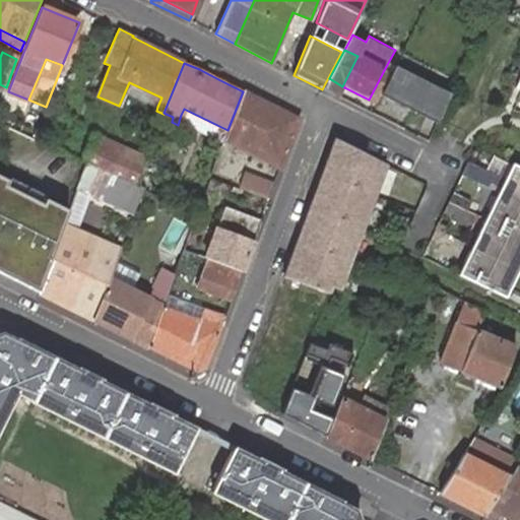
[(394,68),(381,95),(438,123),(449,94),(394,68)]
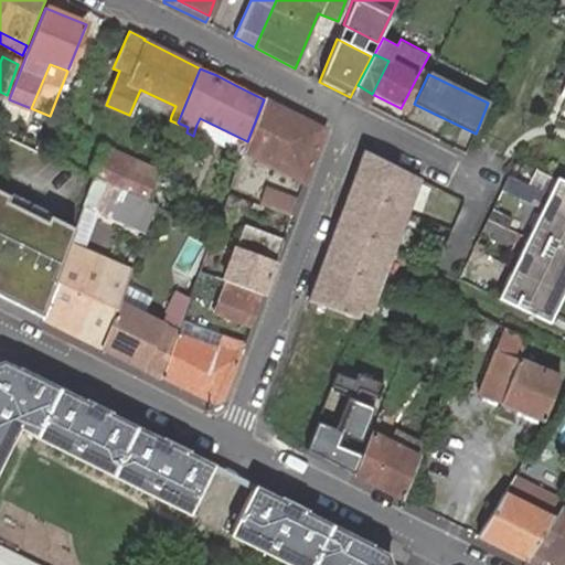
[(140,89),(136,99),(171,116),(176,106),(140,89)]
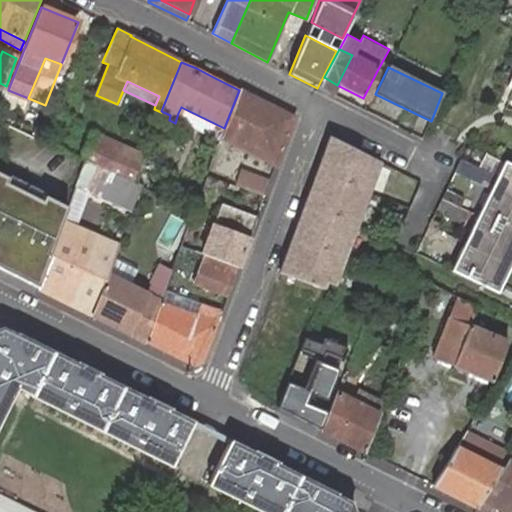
[(275,165),(293,118),(239,90),(221,138),(275,165)]
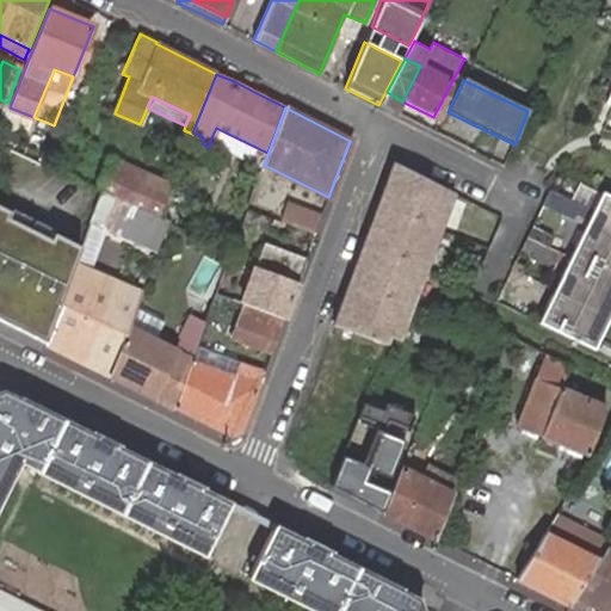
[(264,161),(267,153),(216,128),(213,135),(264,161)]
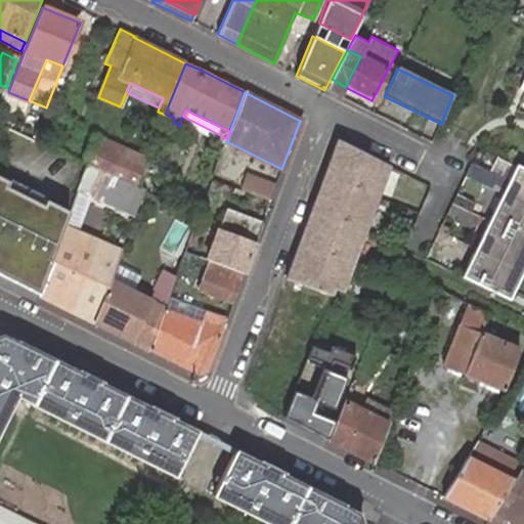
[(163,119),(165,115),(158,112),(155,118),(162,121),(163,119)]
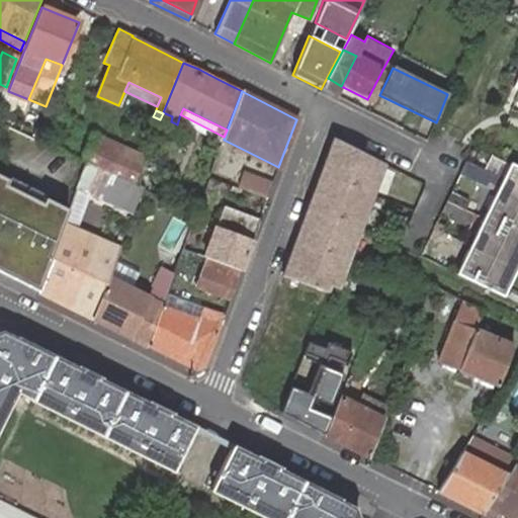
[(172,116),(163,112),(163,113),(161,117),(171,121),(172,116)]
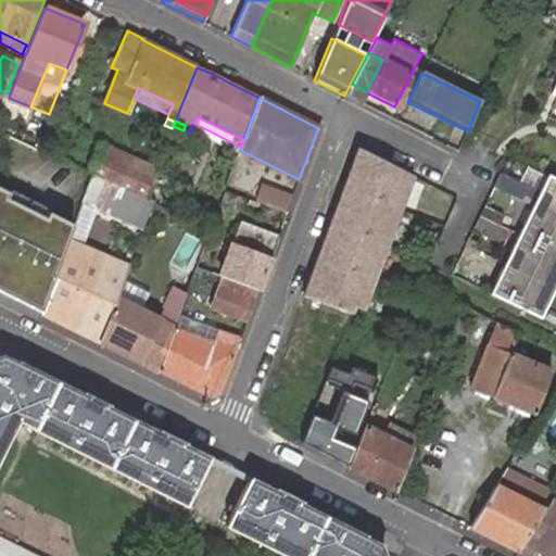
[(91,175),(147,200),(152,184),(156,172),(99,146),(87,173),(91,175)]
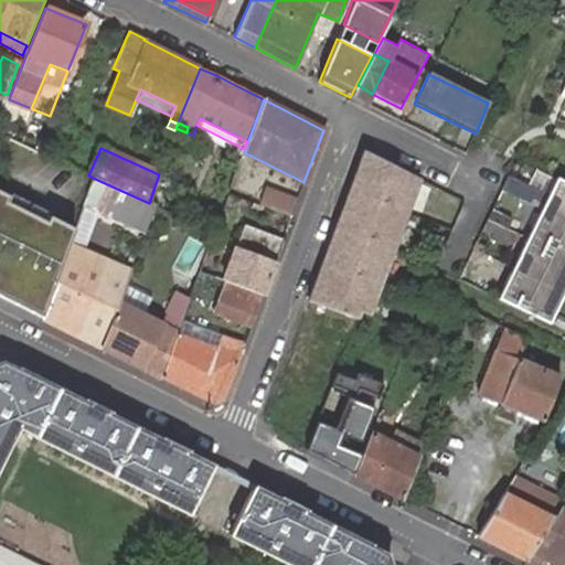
[(407,214),(419,179),(363,151),(307,301),(351,317),(356,319),(360,311),(370,315),(381,285),(394,249),(407,214)]
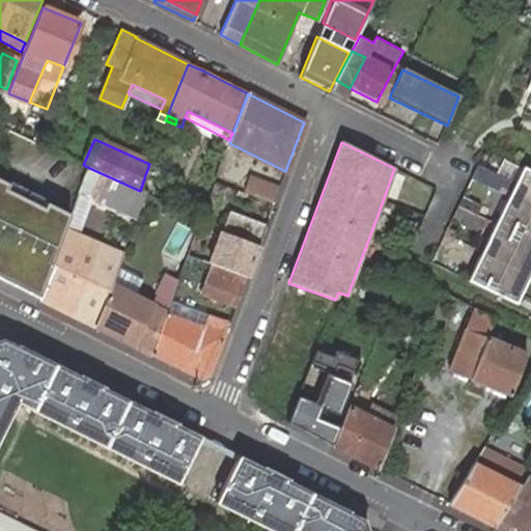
[(485,150),(472,178),(509,197),(523,169),(504,160),(496,177),(481,170),(490,152),(485,150)]
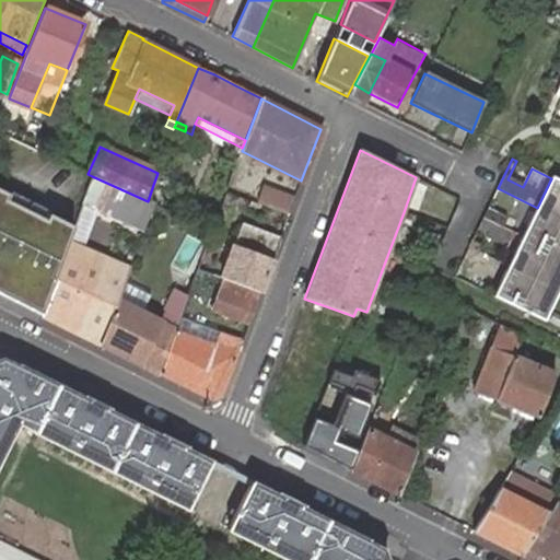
[(94,208),(143,230),(153,203),(148,201),(92,176),(74,229),(72,234),(83,238),(94,208)]
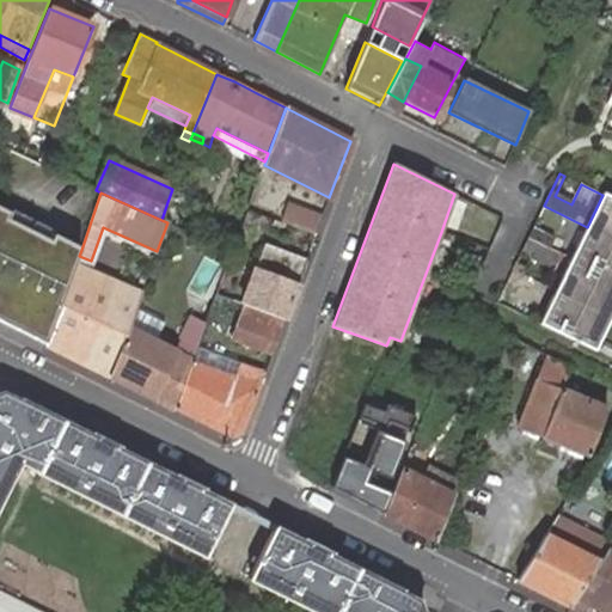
[(556,291),(540,324),(593,348),(611,310),(611,199),(603,195),(587,227),(571,259),(564,274),(556,291)]
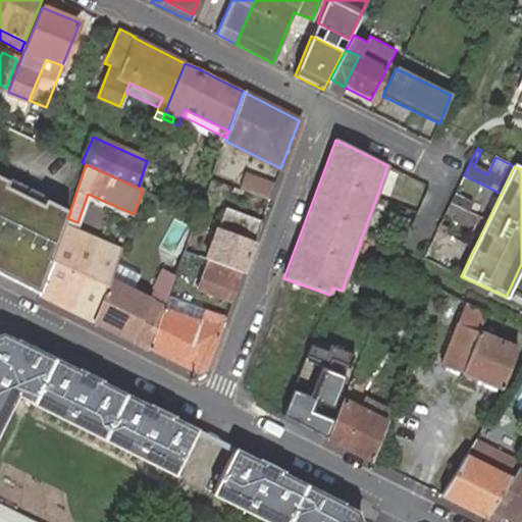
[(159,181),(143,172),(138,188),(143,190),(151,195),(159,181)]
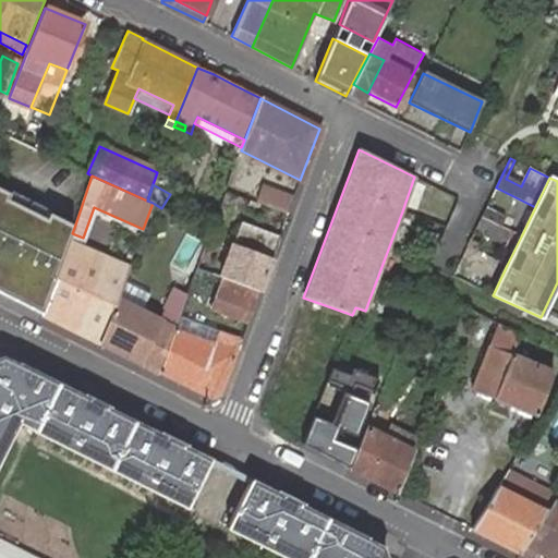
[(263,186),(257,203),(288,214),(293,198),(263,186)]
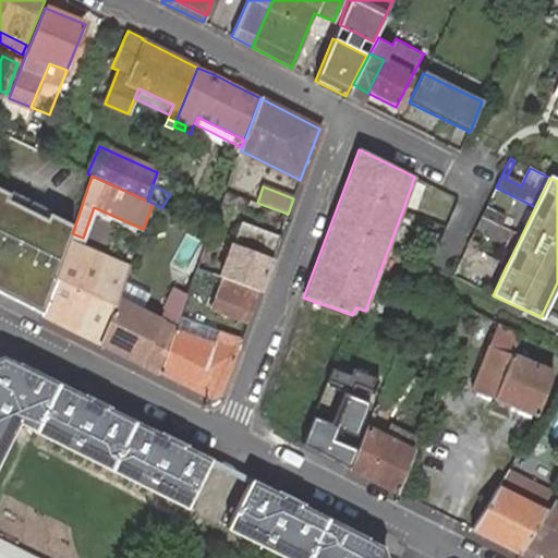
[(0,293),(41,315),(69,243),(72,233),(74,228),(0,190),(0,293)]
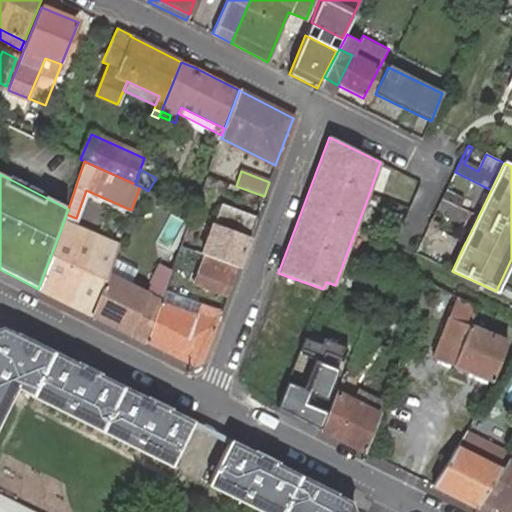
[(478,217),(442,199),(436,211),(472,229),(478,217)]
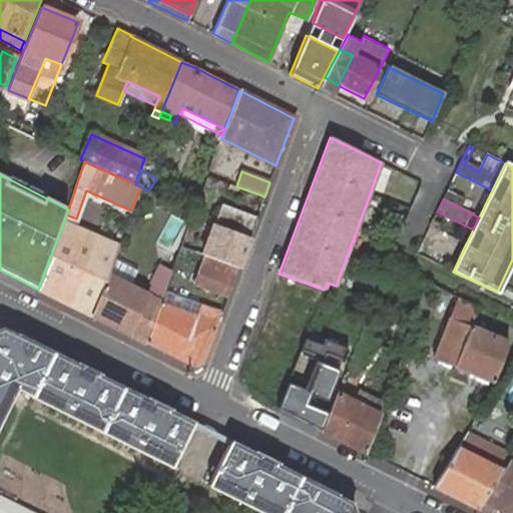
[(213,224),(202,254),(205,257),(238,269),(249,238),(257,217),(221,204),(213,224)]
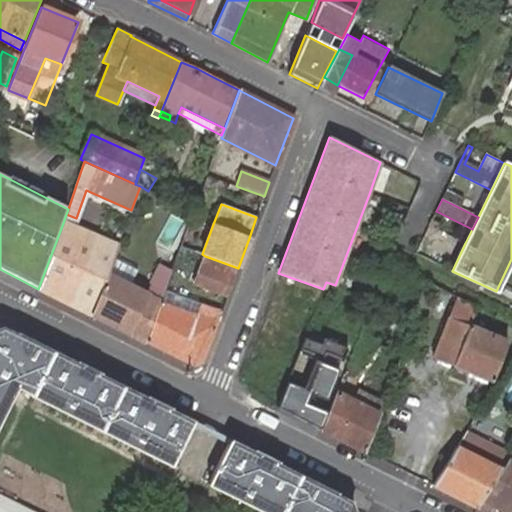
[(38,289),(91,315),(106,276),(117,246),(63,223),(38,289)]
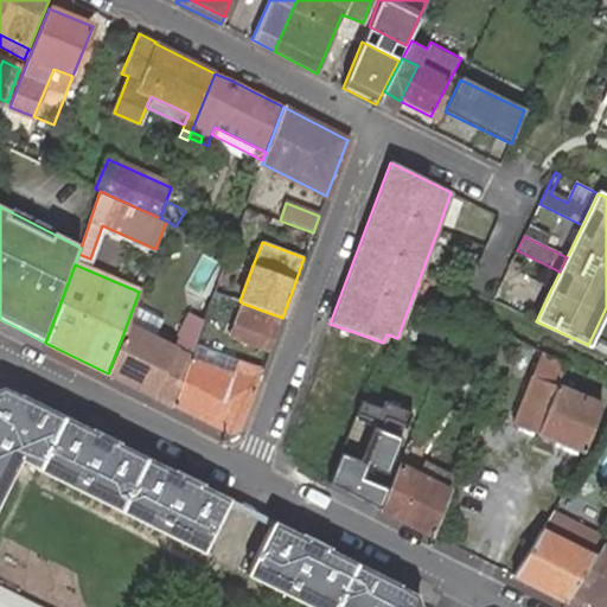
[(509,268),(500,283),(538,302),(547,286),(509,268)]
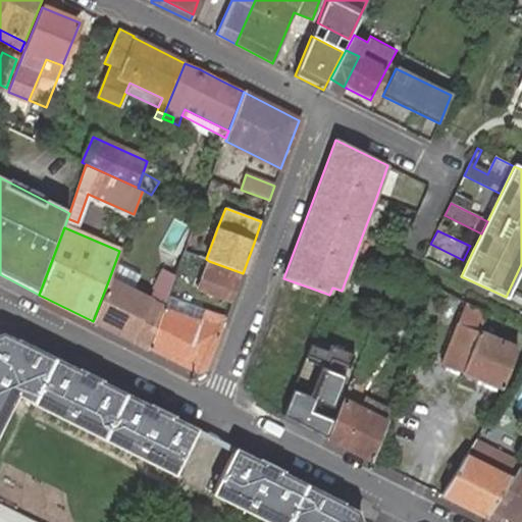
[(180,261),(176,272),(184,276),(189,264),(180,261)]
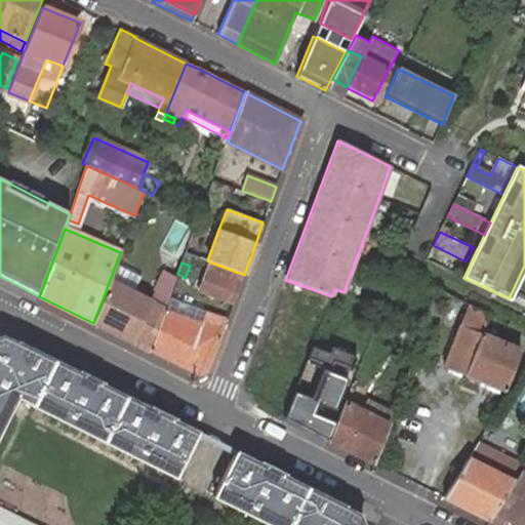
[(244,275),(210,263),(199,290),(233,305),(244,275)]
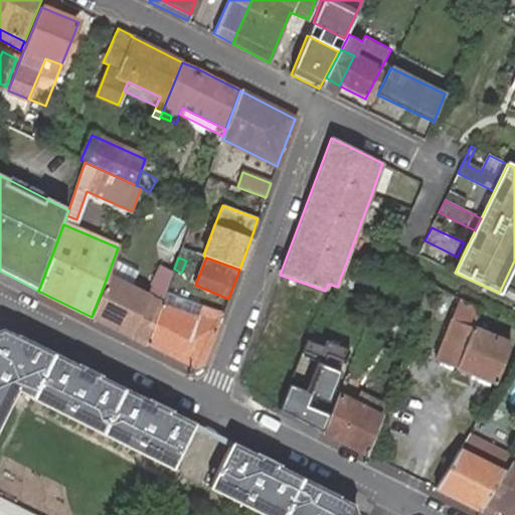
[(130,336),(147,344),(161,304),(107,278),(92,317),(130,336)]
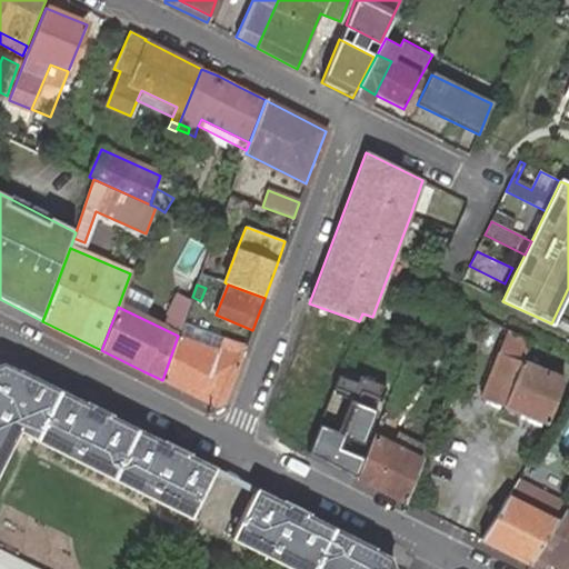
[(526,348),(529,341),(508,333),(481,399),(502,407),(517,369),(520,362),(526,350),(526,348)]
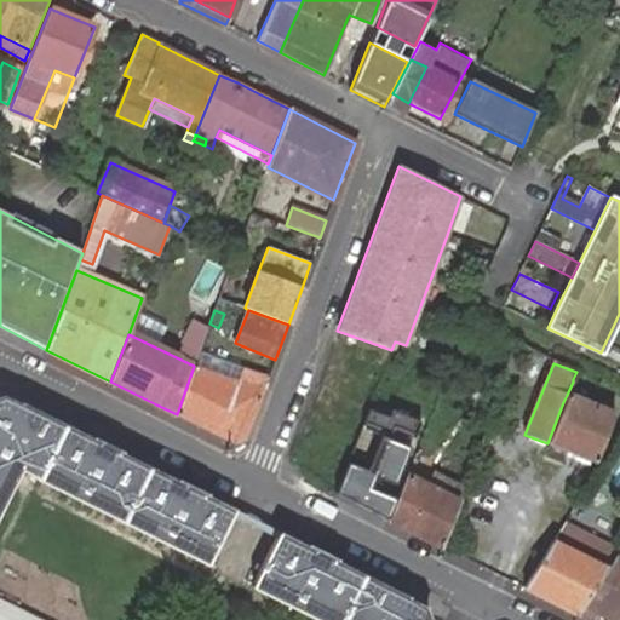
[(194,366),(177,414),(235,443),(245,440),(269,378),(244,368),(239,382),(194,366)]
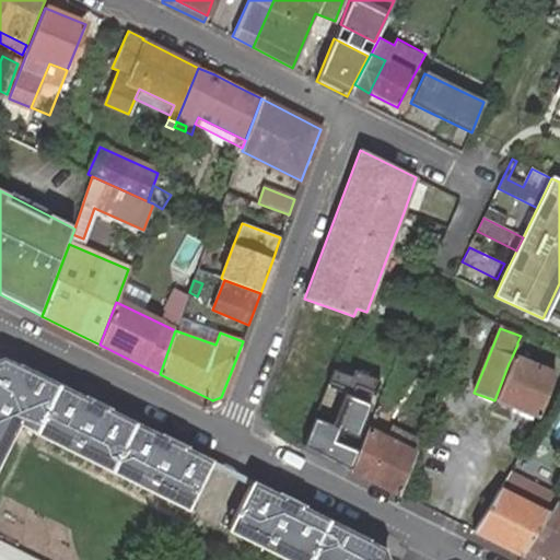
[(509,363),(494,400),(537,418),(548,391),(555,374),(541,370),(547,357),(517,345),(512,357),(509,363)]
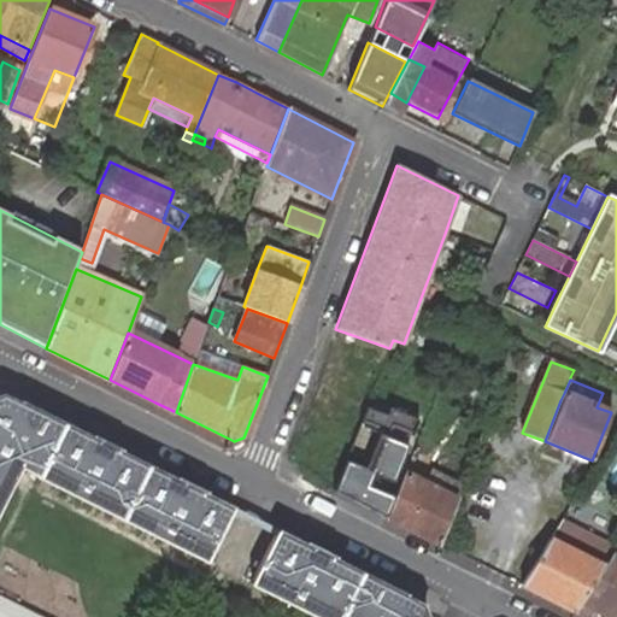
[(0,504),(19,466),(39,475),(37,477),(206,560),(212,551),(233,510),(203,495),(204,494),(177,481),(177,482),(118,452),(119,451),(93,438),(93,440),(22,404),(21,406),(3,397),(0,397),(0,504)]
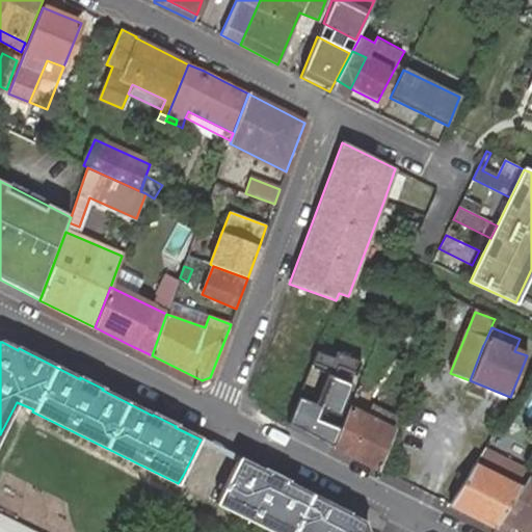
[(362,356),(337,346),(331,357),(315,350),(288,422),(334,447),(341,427),(317,417),(321,407),(338,415),(353,380),(336,373),(340,363),(356,370),(362,356)]
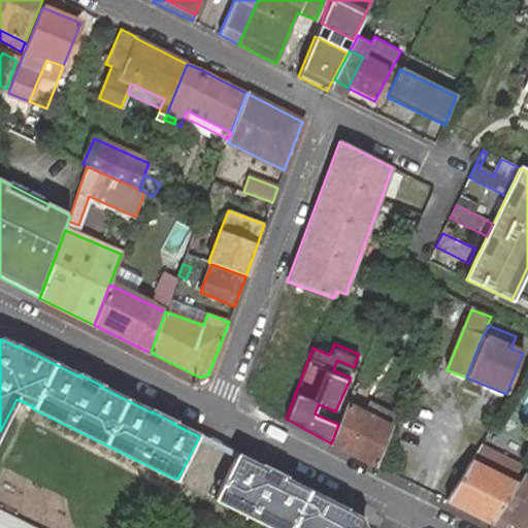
[(517,368),(525,373),(527,368),(527,344),(523,353),(517,368)]
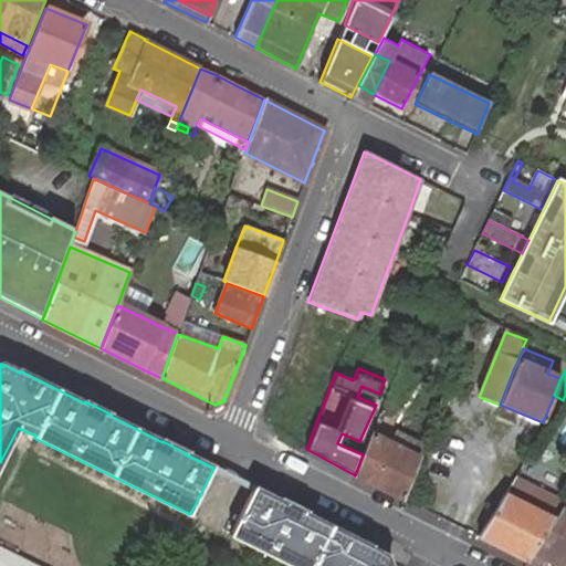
[(355,475),(402,500),(419,459),(371,435),(363,454),(355,475)]
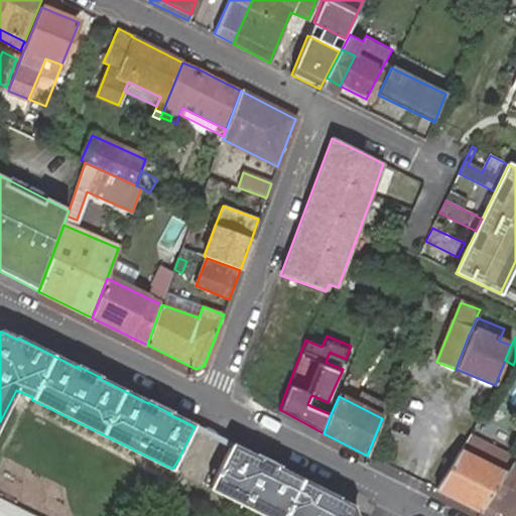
[(515,457),(470,434),(459,452),(435,489),(480,511),(510,463),(515,457)]
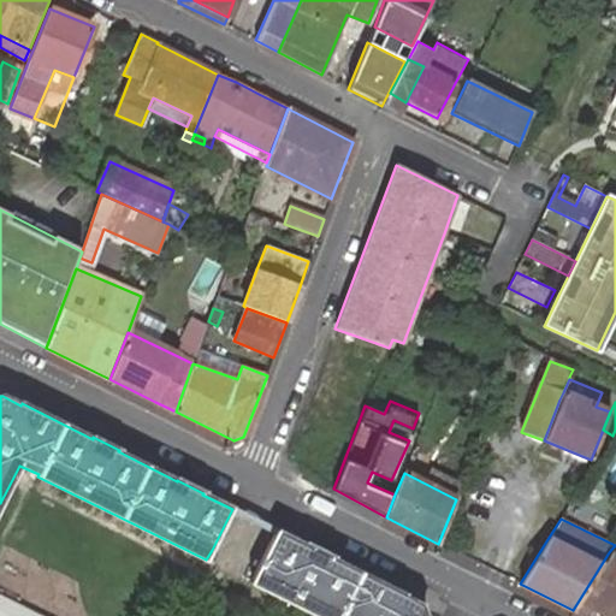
[(424,615),(421,605),(403,596),(403,594),(332,558),(332,557),(306,544),(304,545),(276,531),(255,570),(250,584),(315,615),(424,615)]
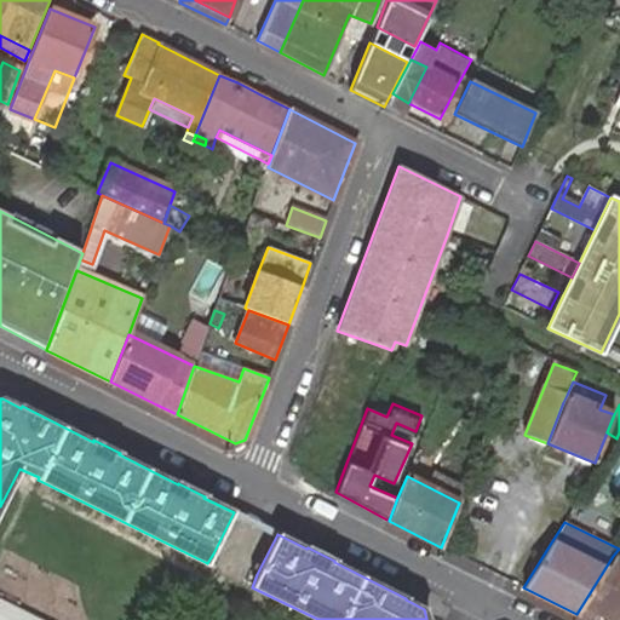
[(220,557),(213,554),(207,563),(214,568),(220,557)]
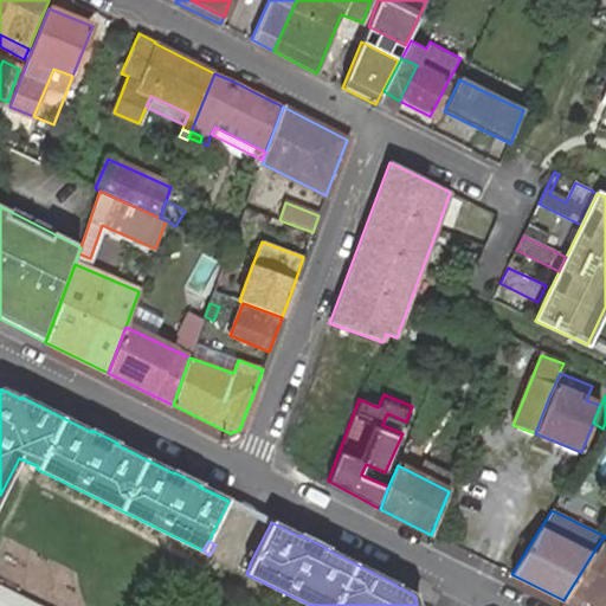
[(581,605),(587,599),(603,605),(605,605),(605,547),(599,543),(563,600),(573,605),(581,605)]
